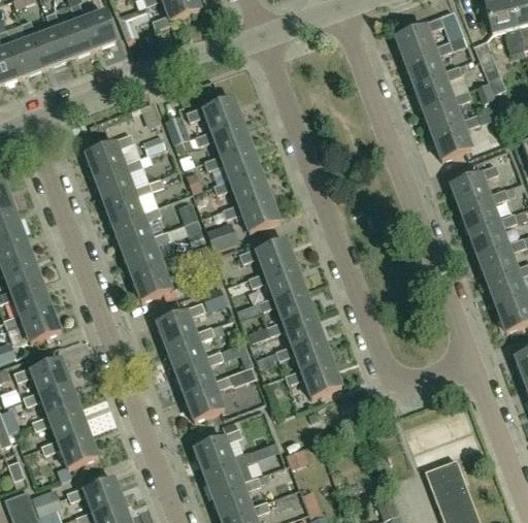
[(77,20),(90,51),(113,41),(102,11),(84,19),(77,3),(81,1),(80,0),(65,0),(73,22),(77,20)]
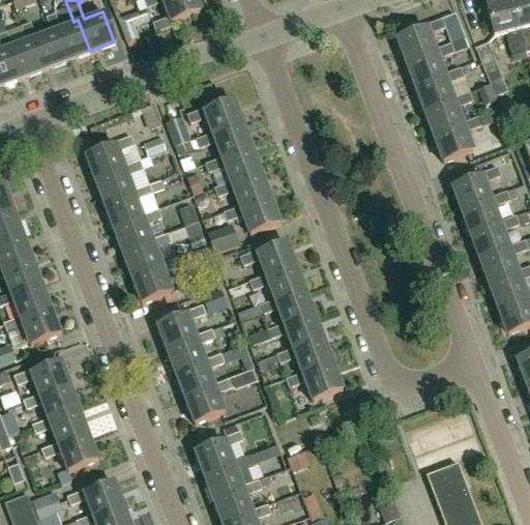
[(160,0),(160,1),(167,17),(151,22),(154,31),(172,25),(170,22),(199,10),(195,0),(160,0)]
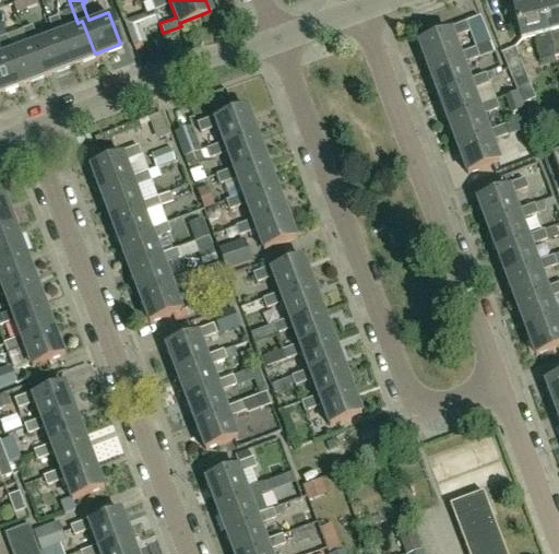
[(539,57),(552,54),(539,0),(530,0),(512,4),(521,37),(534,34),(539,57)]
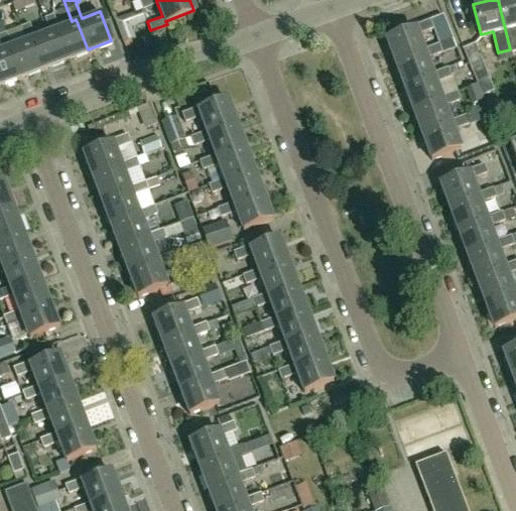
[(498,0),(510,49),(515,47),(515,0),(498,0)]
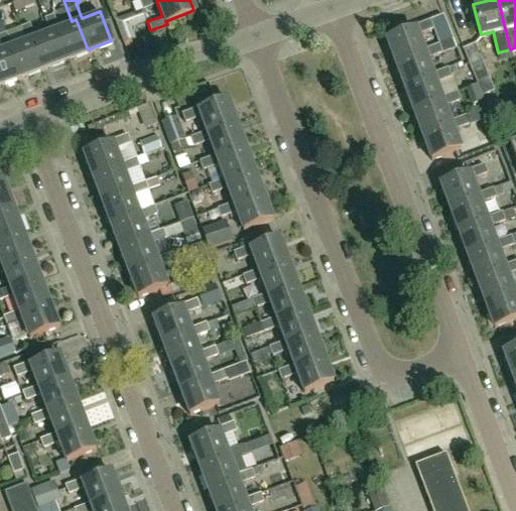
[(140,6),(141,5),(140,3),(134,5),(135,8),(114,15),(123,39),(135,35),(131,23),(145,18),(140,6)]
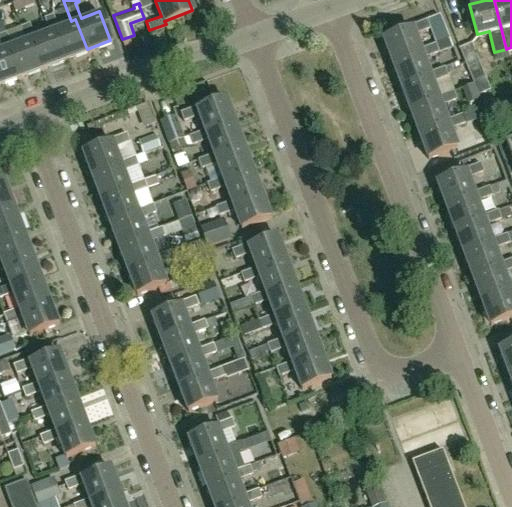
[(52,28),(49,30),(34,35),(24,9),(15,12),(25,38),(28,37),(39,67),(63,58),(52,28)]
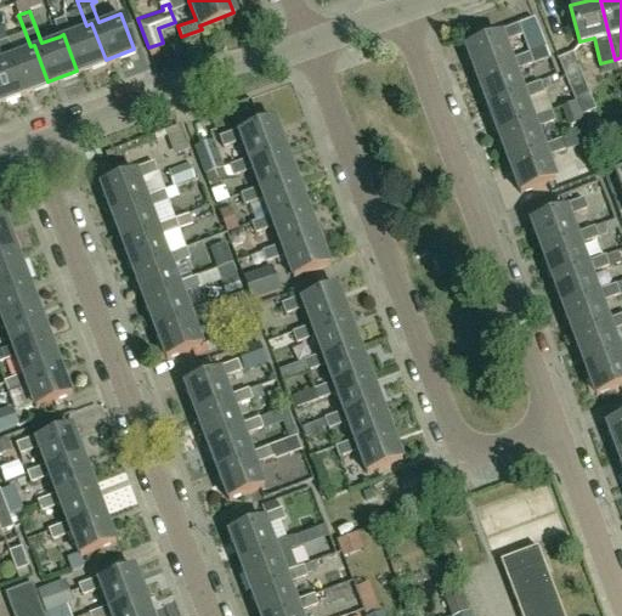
[(91,23),(86,26),(69,33),(62,13),(52,18),(60,37),(63,34),(77,71),(106,60),(91,23)]
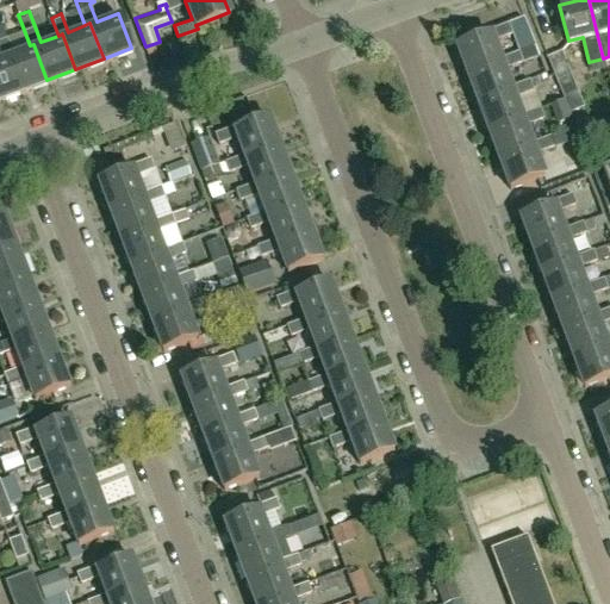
[(492,37),(511,30),(508,20),(487,27),(489,31),(458,44),(467,72),(500,60),(499,56),(492,37)]
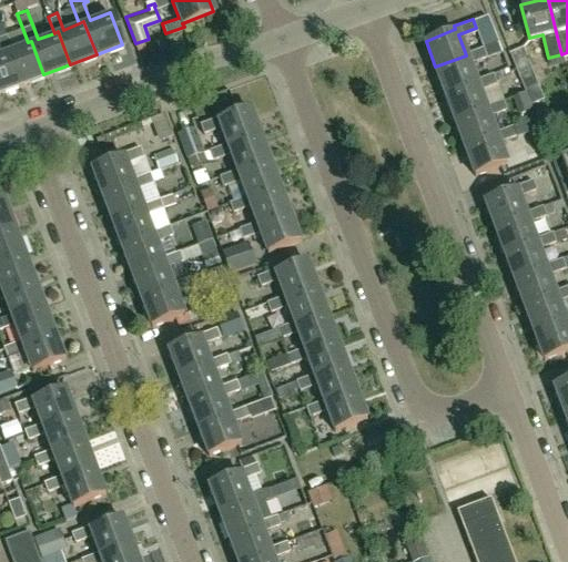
[(0,33),(0,48),(2,52),(4,51),(18,84),(43,74),(31,41),(28,42),(11,49),(4,32),(0,33)]
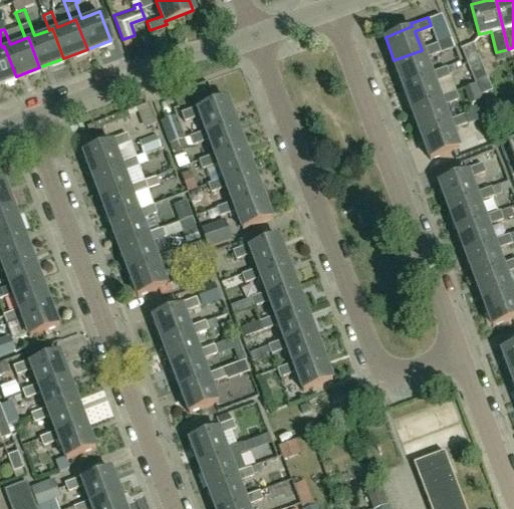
[(474,77),(477,76),(486,72),(473,39),(461,44),(469,63),(474,77)]
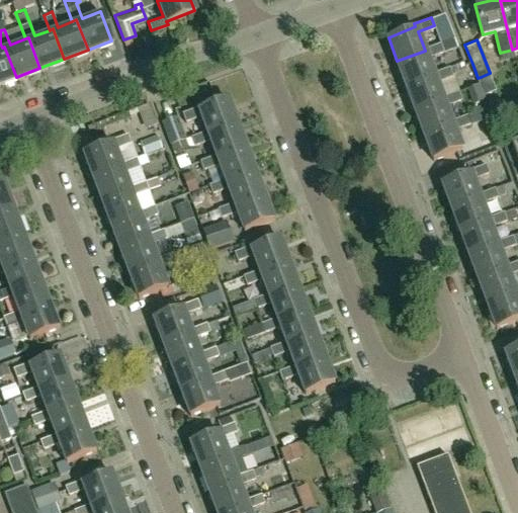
[(434,75),(433,71),(427,56),(443,50),(440,41),(424,48),(425,51),(397,61),(406,85),(434,75)]
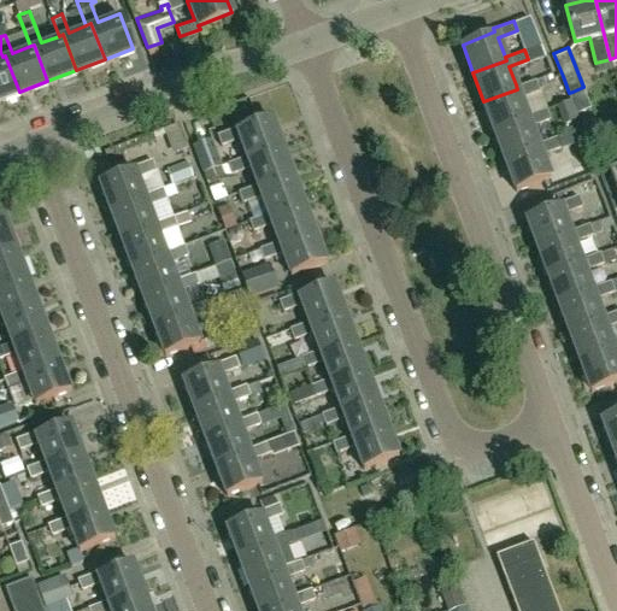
[(3,57),(0,52),(0,99),(19,92),(5,56),(3,57)]
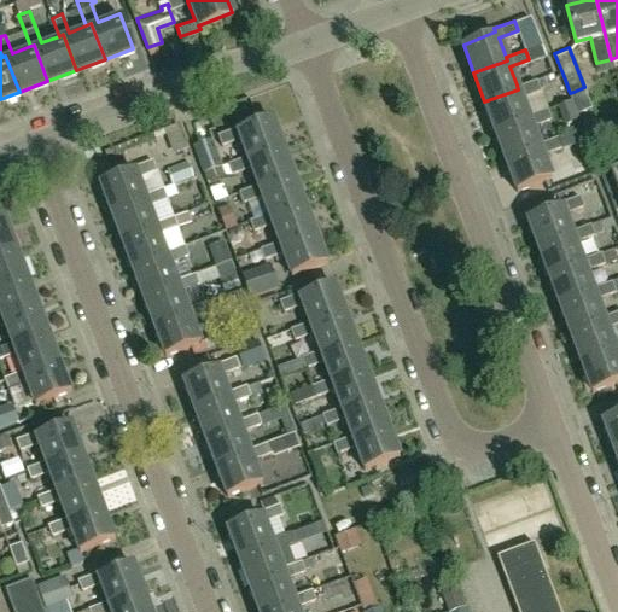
[(529,117),(528,112),(520,94),(540,87),(535,77),(517,85),(518,89),(484,102),(495,130),(529,117)]
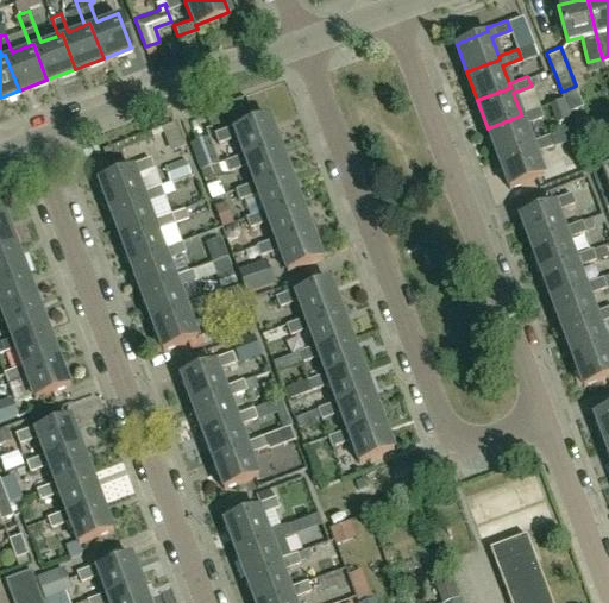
[(532,144),(531,139),(523,120),(541,113),(538,104),(520,111),(521,115),(488,129),(498,157),(532,144)]
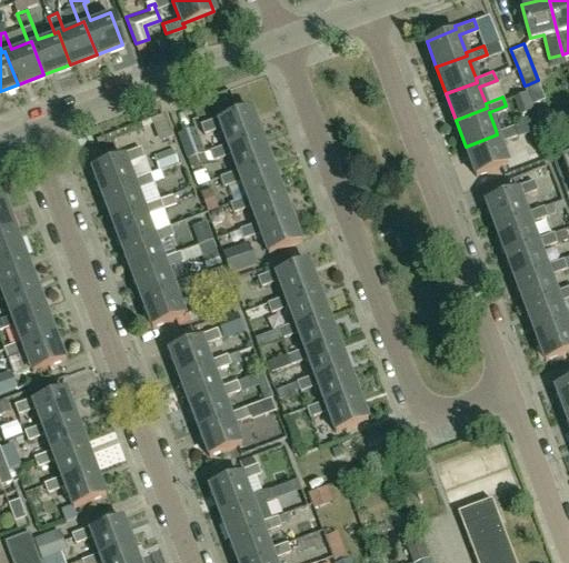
[(229,144),(261,132),(251,106),(219,118),(218,114),(200,121),(203,130),(221,123),(227,140),(229,144)]
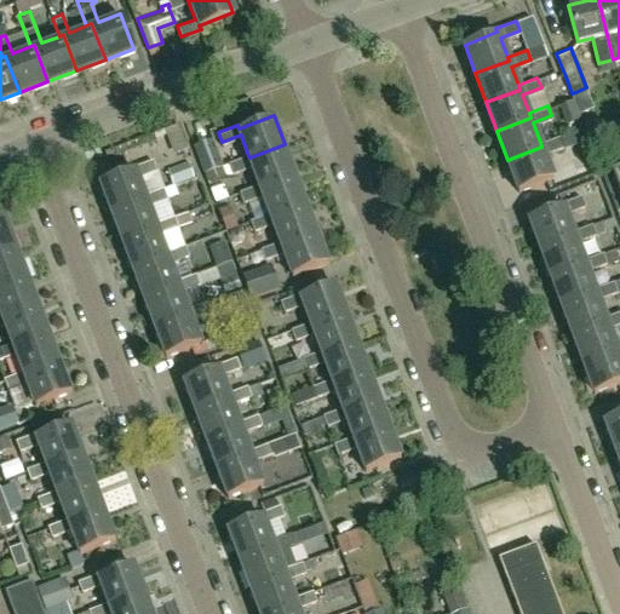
[(541,147),(507,160),(518,188),(552,174),(544,153),(562,145),(558,135),(540,142),(541,147)]
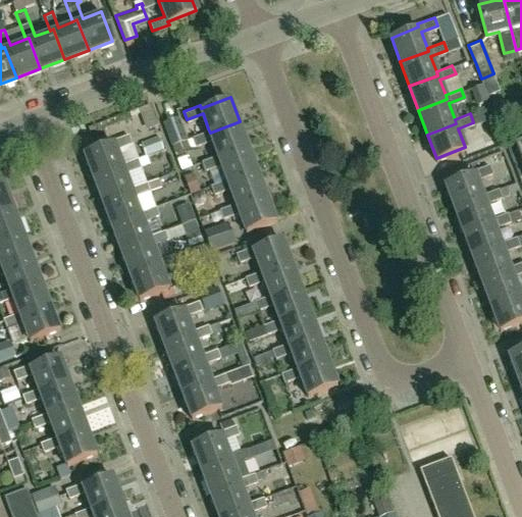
[(172,143),(187,138),(188,137),(179,114),(163,119),(171,143),(172,143)]
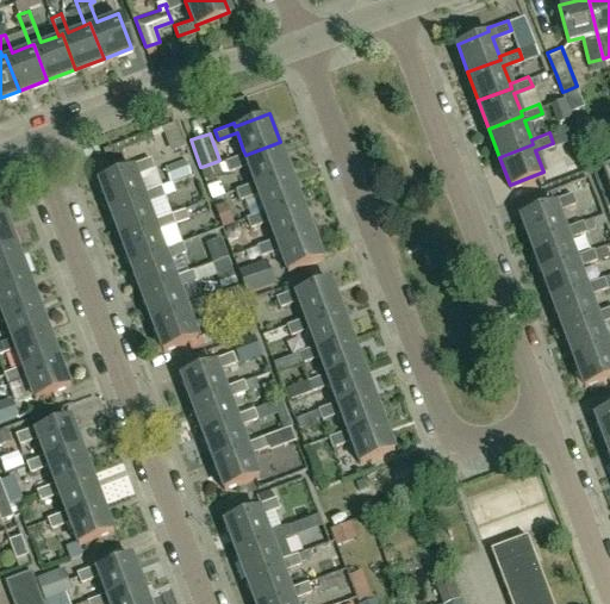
[(255,184),(290,170),(280,142),(246,155),(243,150),(225,157),(229,168),(247,161),(254,179),(255,184)]
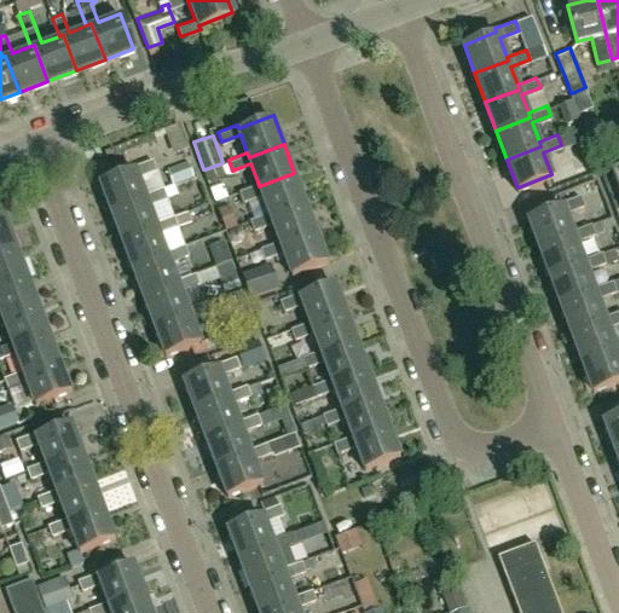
[(146,196),(145,192),(138,174),(156,167),(152,156),(134,163),(136,167),(100,180),(111,209),(146,196)]
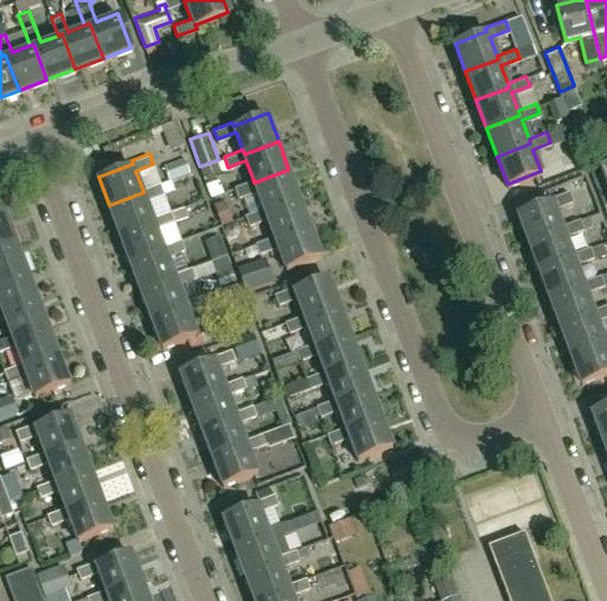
[(264,211),(299,198),(288,170),(254,183),(253,178),(235,185),(238,194),(243,193),(250,210),(263,205),(264,211)]
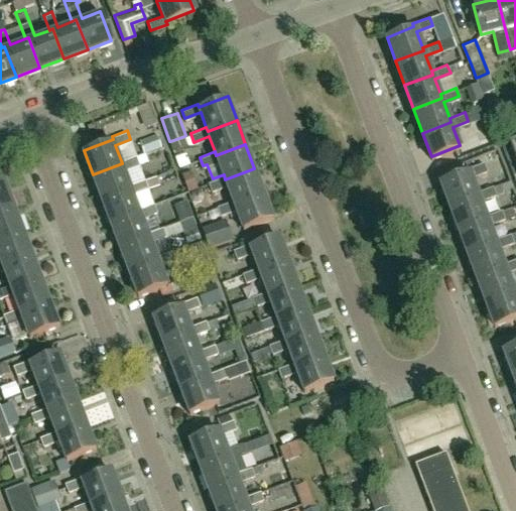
[(130,184),(124,168),(139,162),(136,154),(121,160),(122,163),(93,174),(102,199),(131,187),(130,184)]
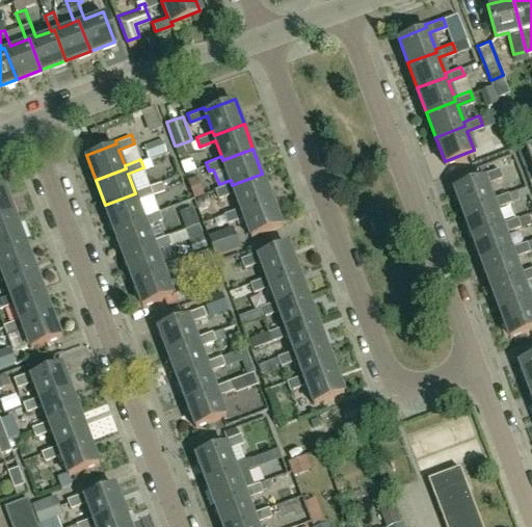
[(493,200),(491,196),(485,181),(502,175),(498,166),(481,173),(482,176),(453,187),(462,211),(493,200)]
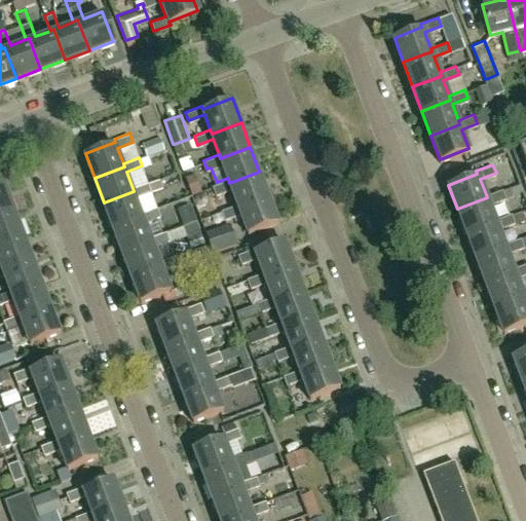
[(238,208),(268,196),(259,172),(229,183),(228,178),(217,182),(212,184),(216,193),(231,187),(237,202),(238,208)]
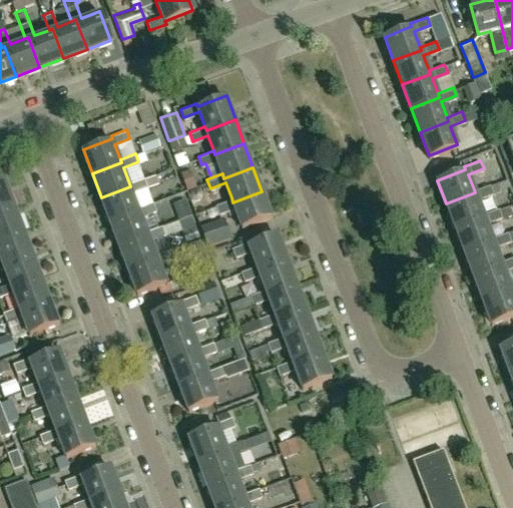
[(129,183),(130,186),(101,197),(110,221),(139,210),(138,206),(132,191),(147,185),(144,177),(129,183)]
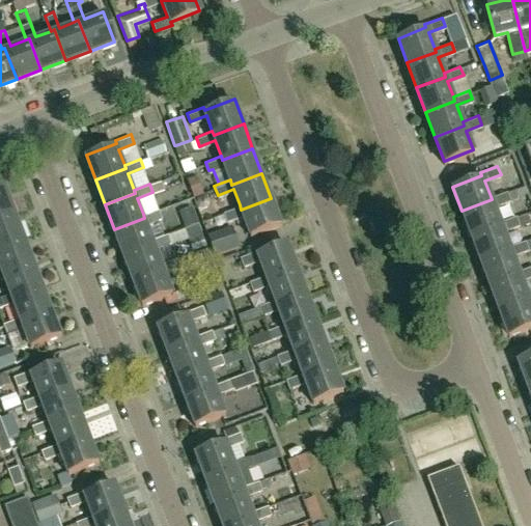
[(0,215),(15,210),(4,185),(0,186),(0,215)]
